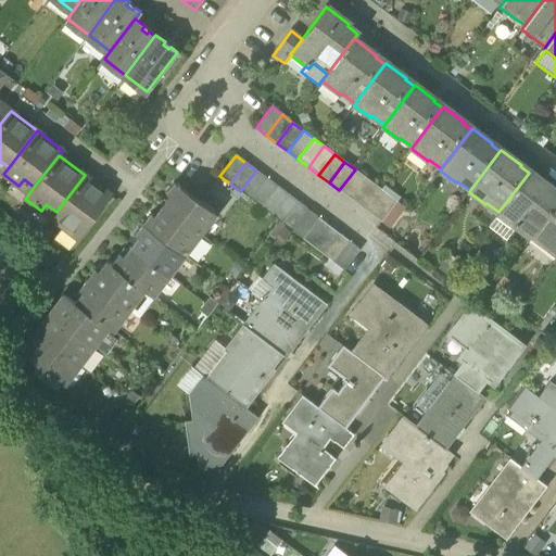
[(339,190),(350,199),(365,177),(362,175),(355,169),(339,190)]
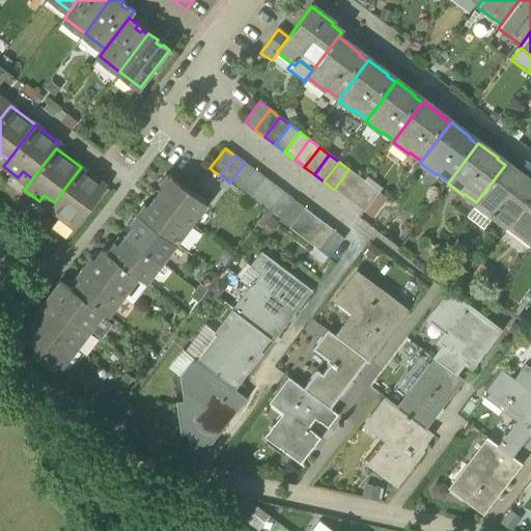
[(229,183),(240,191),(254,171),(245,163),(229,183)]
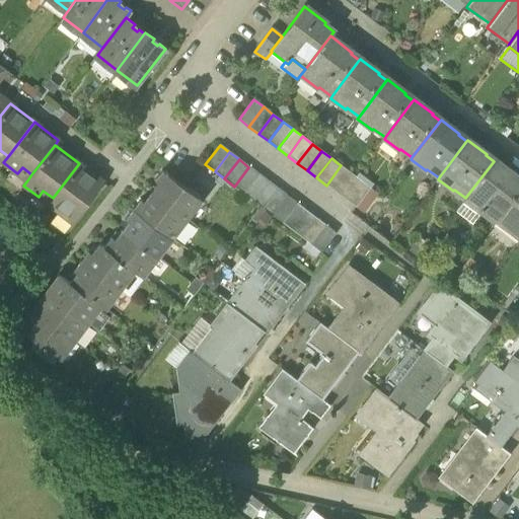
[(484,212),(496,221),(518,190),(518,180),(515,177),(516,176),(495,160),(494,161),(465,198),(464,200),(482,212),(483,213),(484,212)]
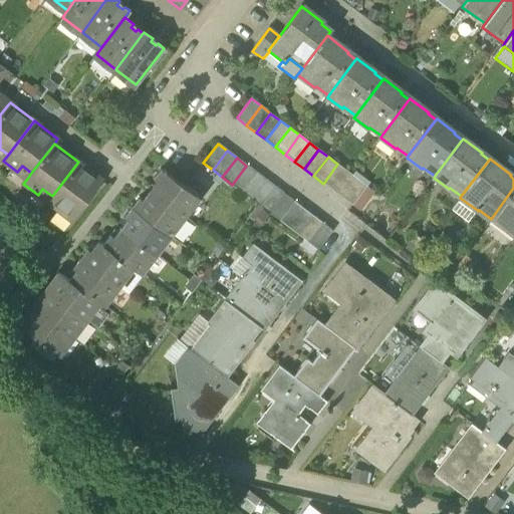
[(102,181),(78,162),(52,196),(47,202),(57,211),(61,214),(66,207),(76,215),(102,181)]
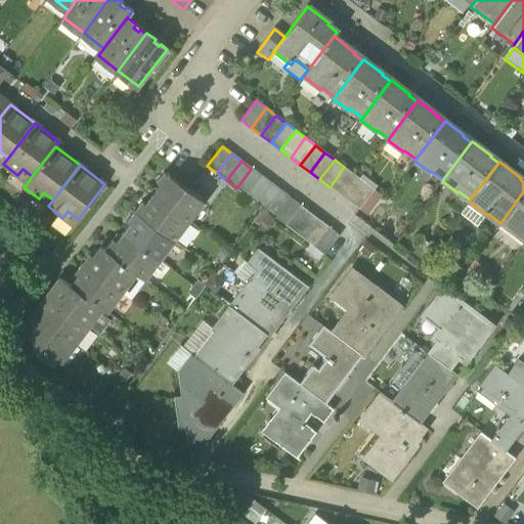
[(330,187),(339,194),(354,175),(344,167),(330,187)]
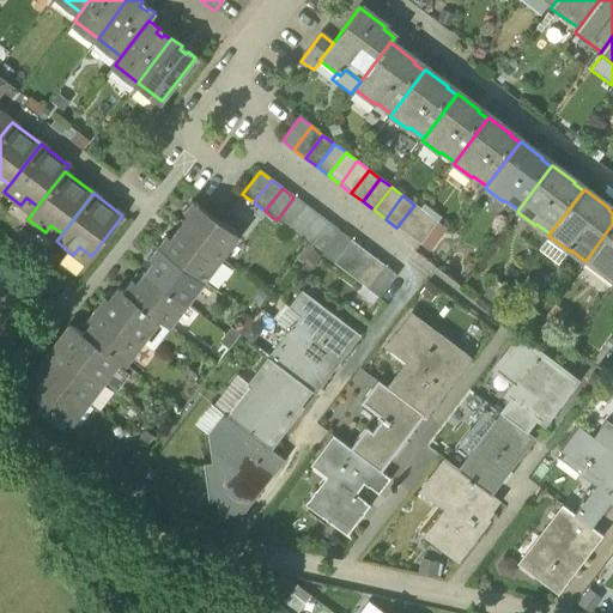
[(277,220),(287,229),(305,206),(293,198),(277,220)]
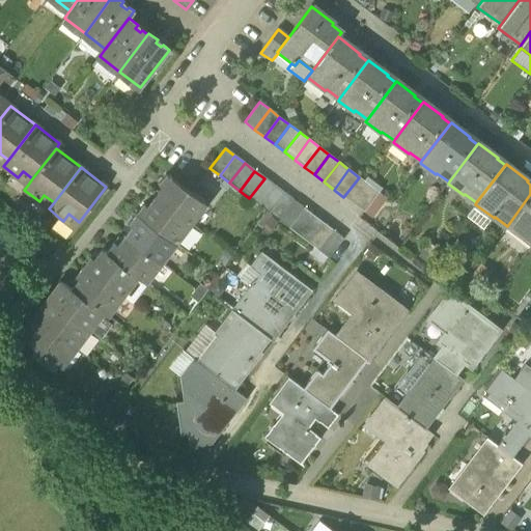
[(162,187),(155,196),(191,224),(206,203),(166,173),(159,184),(162,187)]
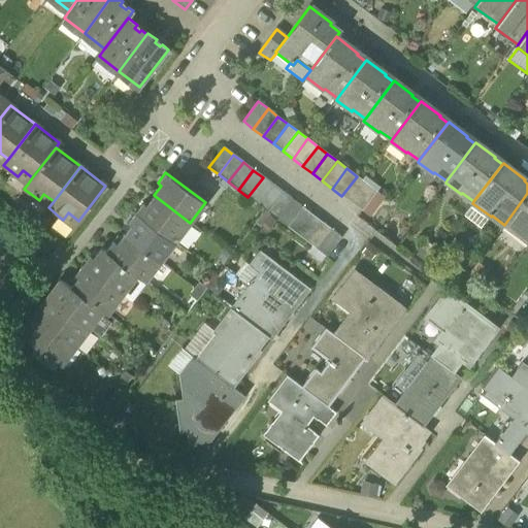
[(341,196),(352,203),(366,184),(361,179),(357,176),(341,196)]
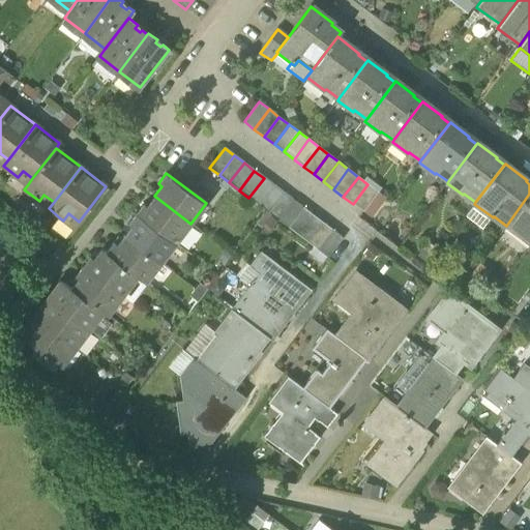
[(248,198),(259,205),(273,185),(264,178),(248,198)]
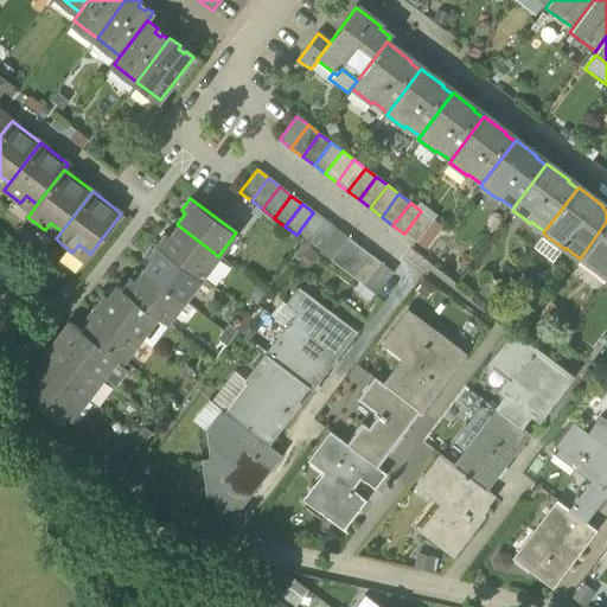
[(433,219),(421,211),(404,234),(416,242),(433,219)]
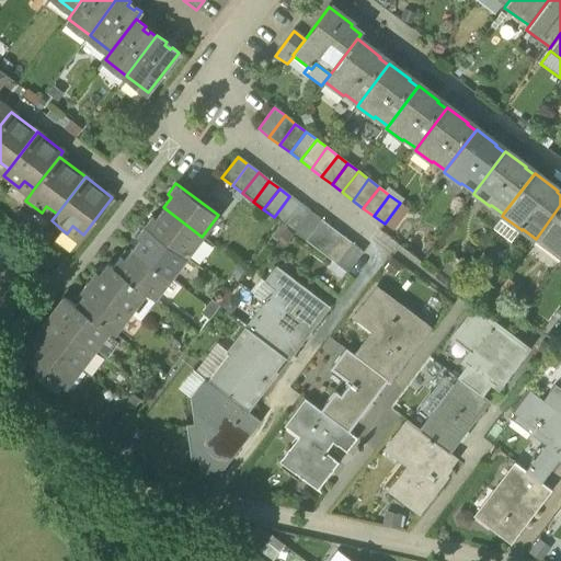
[(283,224),(284,225),(300,204),(289,196),(274,217),(283,224)]
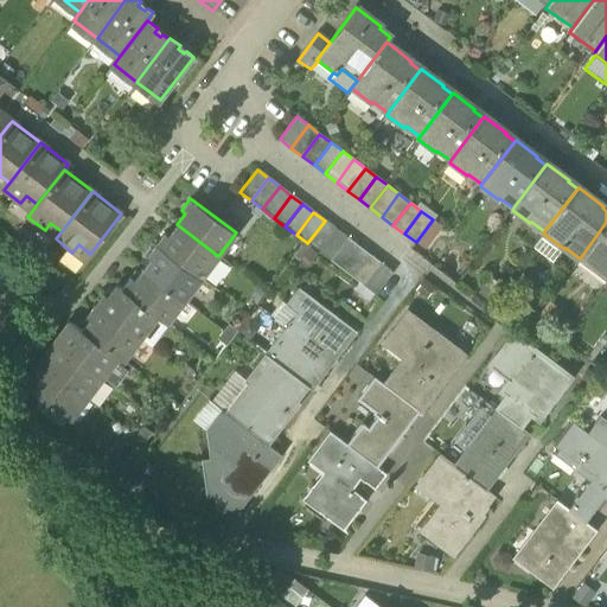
[(433,219),(416,242),(425,249),(442,227),(433,219)]
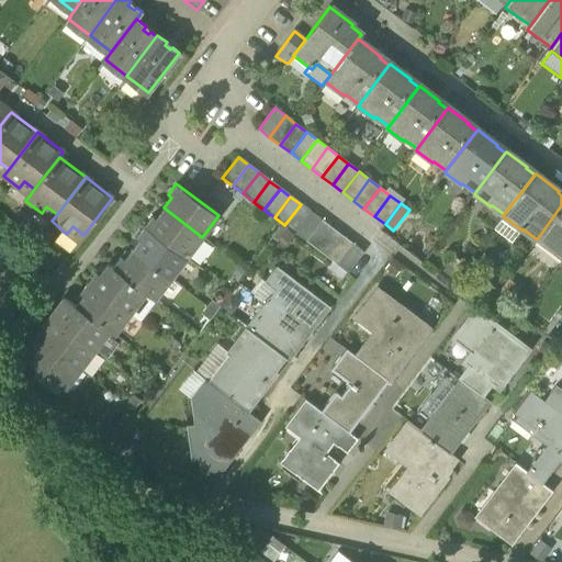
[(295,233),(295,234),(311,213),(301,204),(284,225),(295,233)]
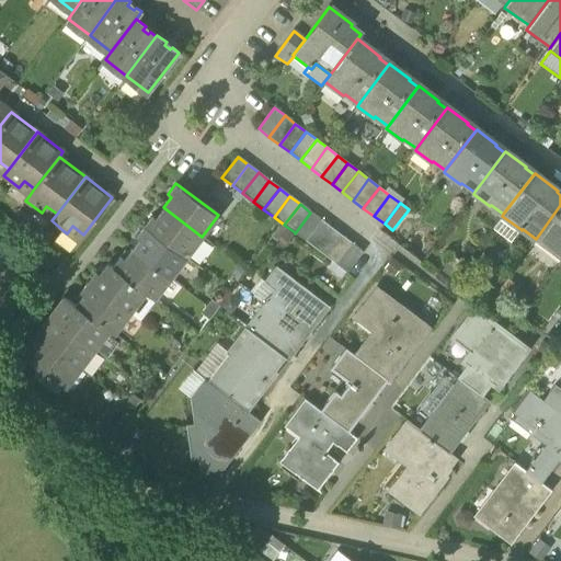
[(550,244),(560,251),(560,205),(536,239),(548,248),(550,244)]
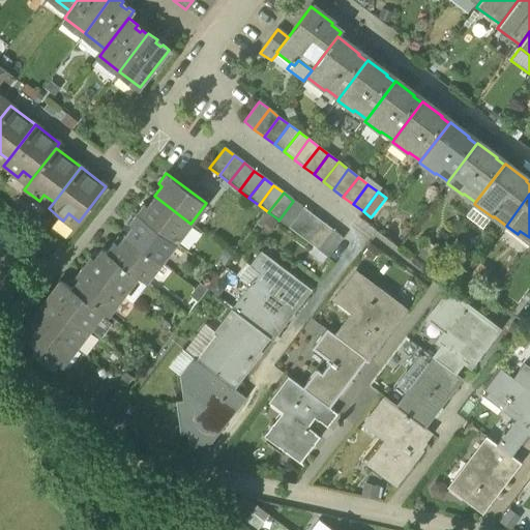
[(143,203),(136,213),(175,243),(190,224),(154,196),(146,206),(143,203)]
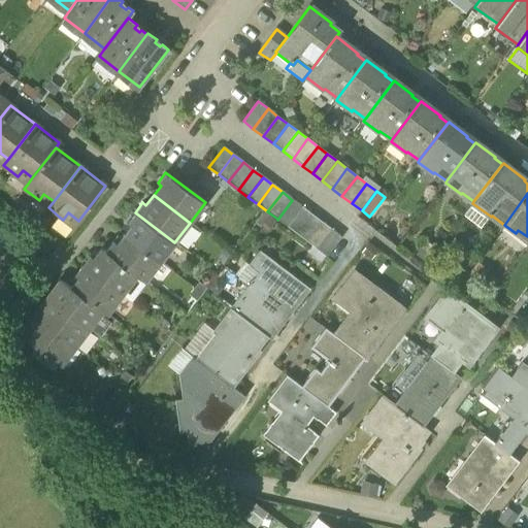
[(277,220),(288,227),(302,207),(292,200),(277,220)]
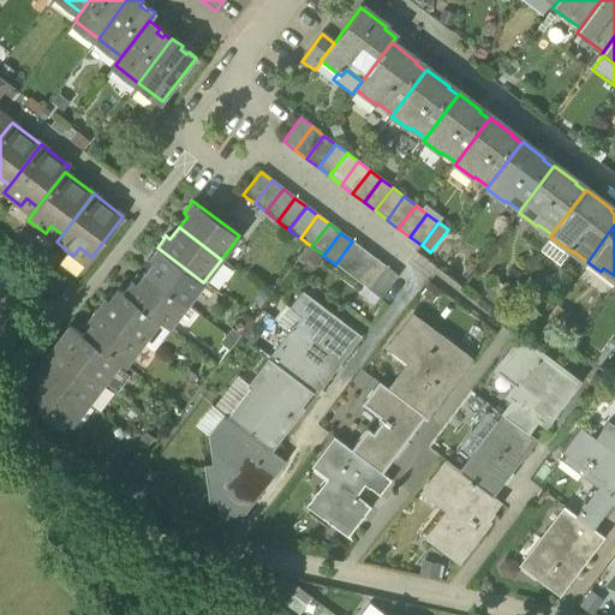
[(560,266),(571,251),(550,237),(539,251),(560,266)]
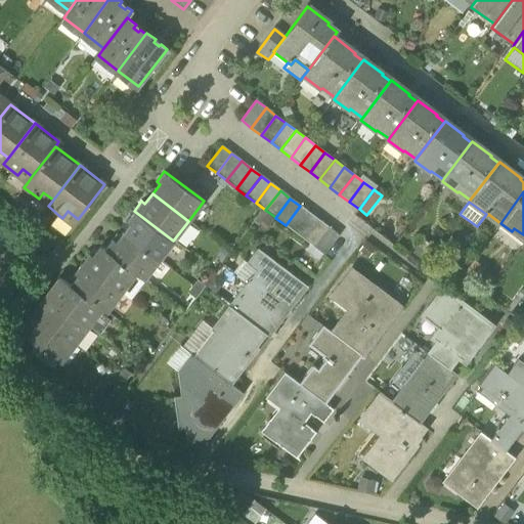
[(286,225),(295,232),(310,213),(300,206),(286,225)]
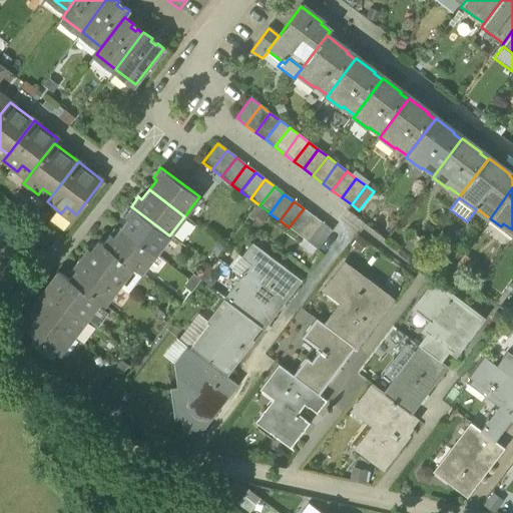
[(260,224),(270,212),(260,205),(259,204),(249,216),(260,224)]
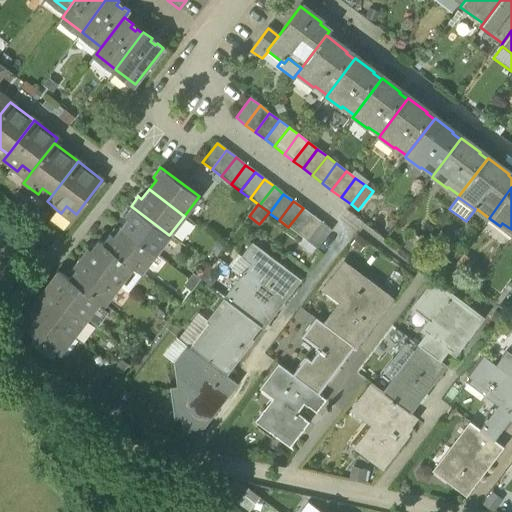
[(64,229),(76,214),(66,206),(61,213),(57,210),(51,218),(64,229)]
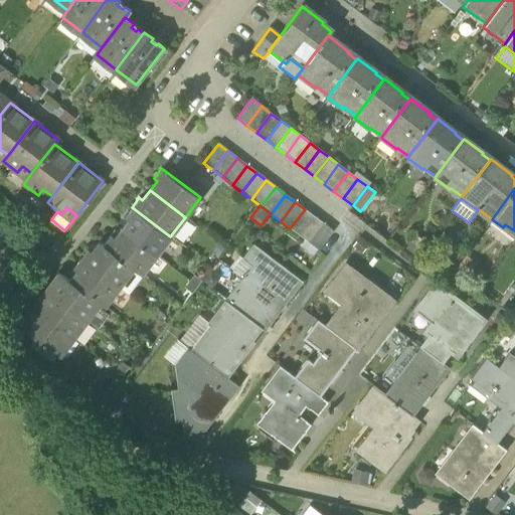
[(129,219),(121,229),(156,255),(170,236),(132,207),(125,216),(129,219)]
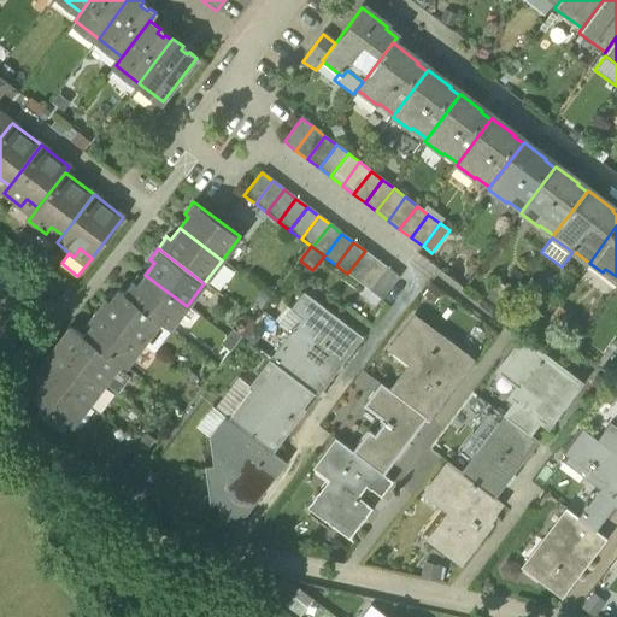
[(347,274),(359,283),(376,259),(365,251),(347,274)]
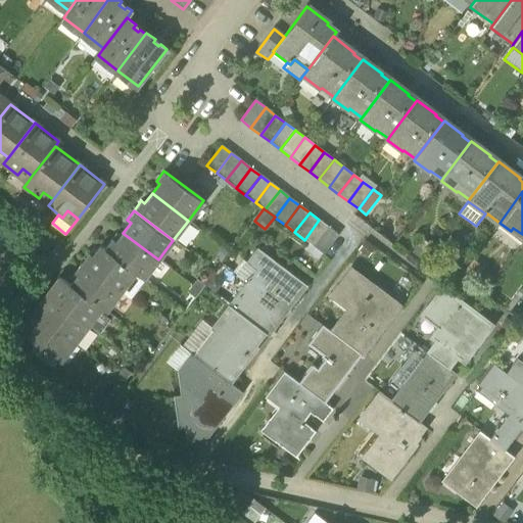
[(304,240),(314,247),(329,228),(319,220),(304,240)]
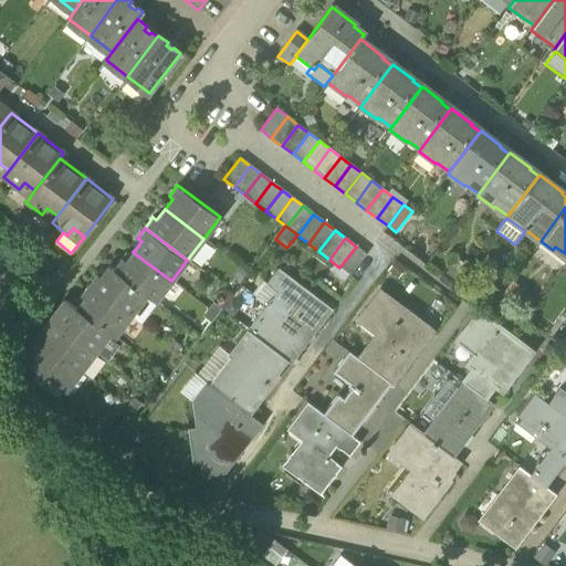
[(366,254),(356,247),(339,268),(350,275),(366,254)]
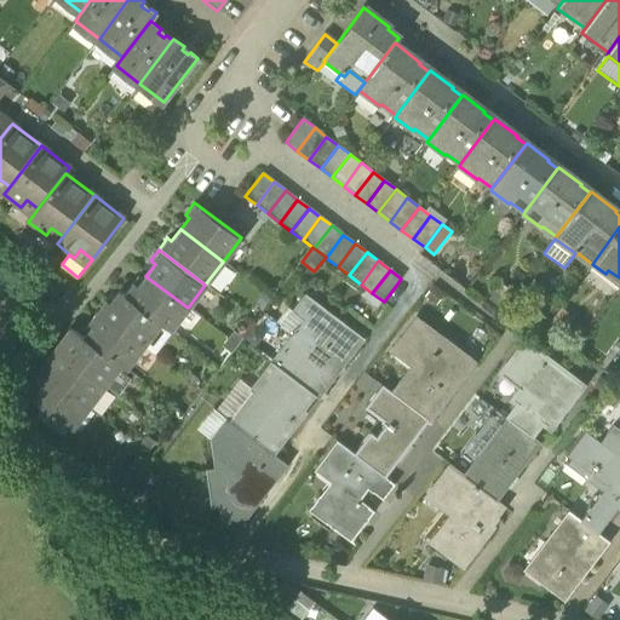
[(132,285),(124,296),(161,325),(170,331),(188,308),(145,276),(137,287),(132,285)]
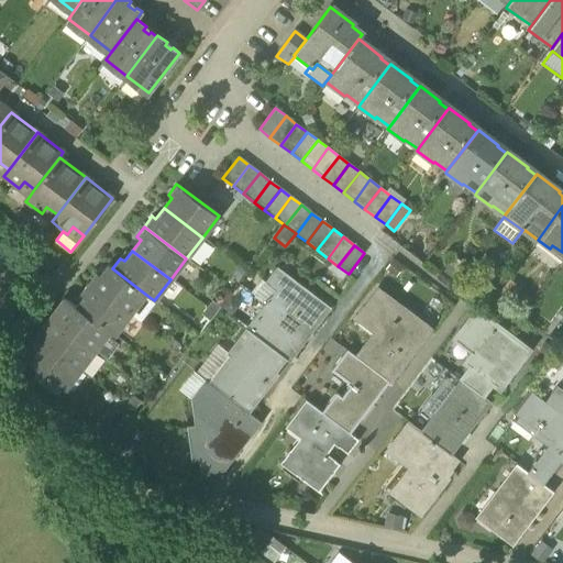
[(95,274),(88,284),(130,316),(146,295),(112,268),(107,264),(98,276),(95,274)]
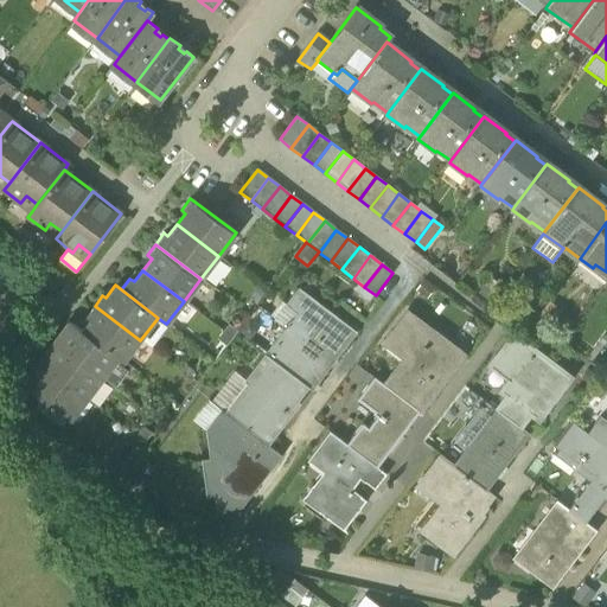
[(550,296),(534,285),(524,296),(542,308),(550,296)]
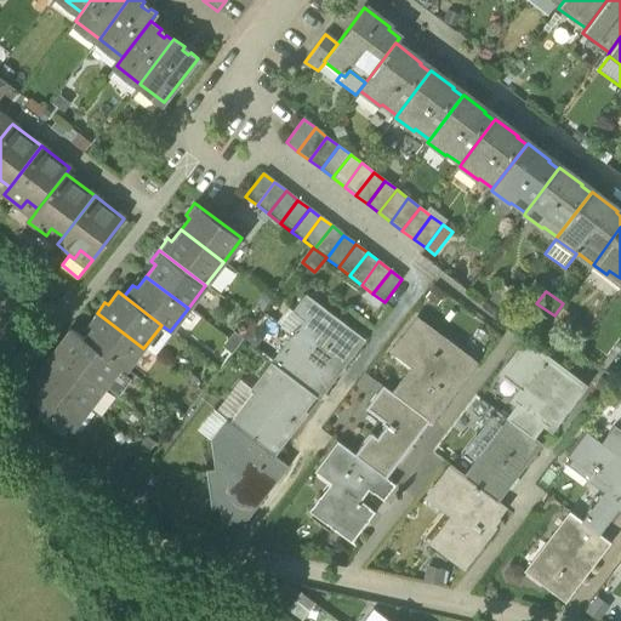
[(283,352),(273,364),(313,394),(318,398),(326,387),(362,340),(305,296),(292,312),(303,320),(292,336),(294,337),(297,340),(286,354),(283,352)]
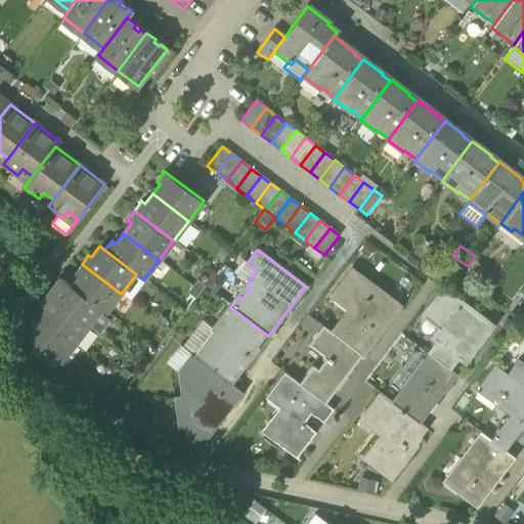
[(256,270),(247,263),(242,260),(232,272),(247,284),(256,270)]
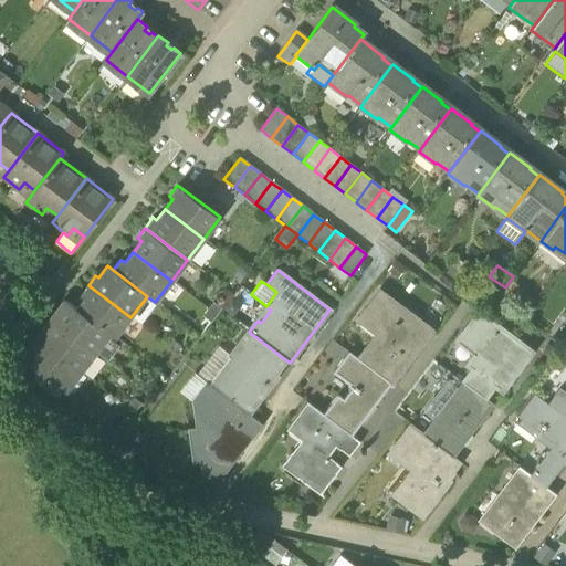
[(83,297),(75,308),(109,334),(115,338),(130,317),(88,285),(80,295),(83,297)]
